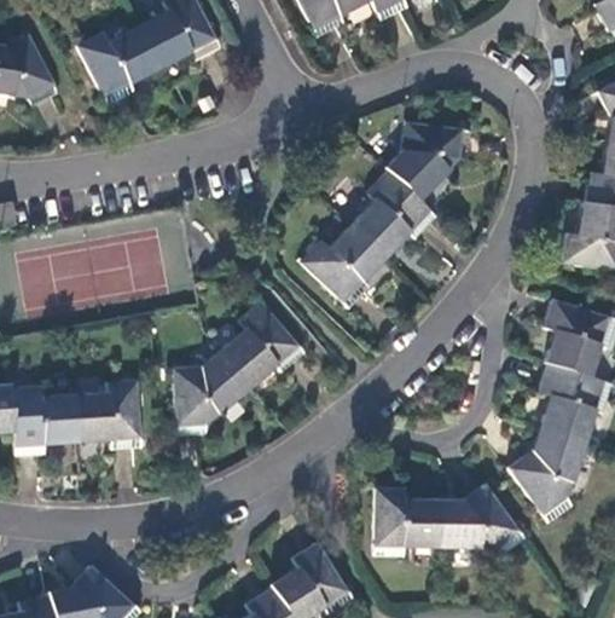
[(169,11),(140,24),(162,68),(191,53),(196,61),(222,47),(198,0),(164,0),(169,11)]
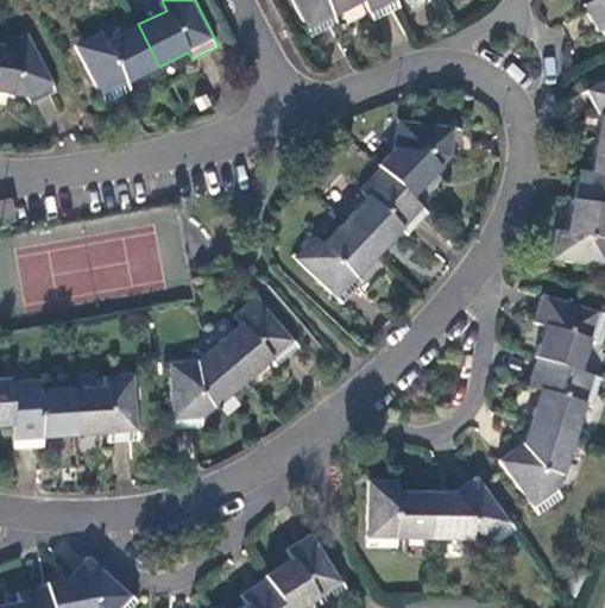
[(338,14),(366,0),(296,0),(315,36),(341,23),(338,14)]
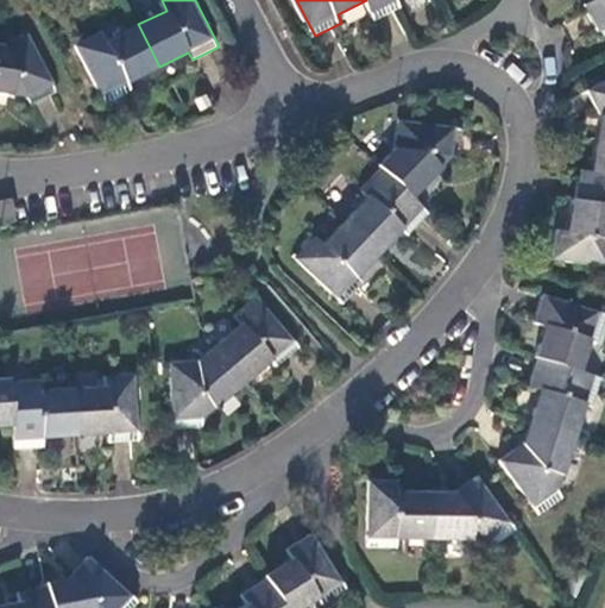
[(366,0),(377,20),(404,7),(401,0),(366,0)]
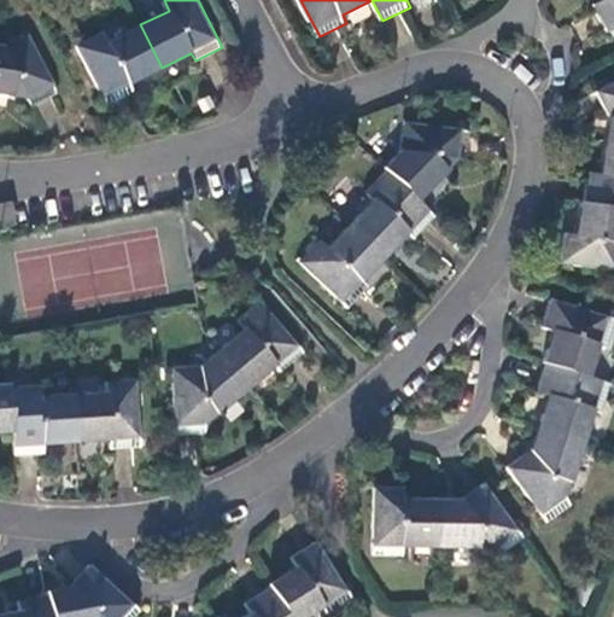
[(602,0),(595,5),(609,30),(613,27),(613,0),(602,0)]
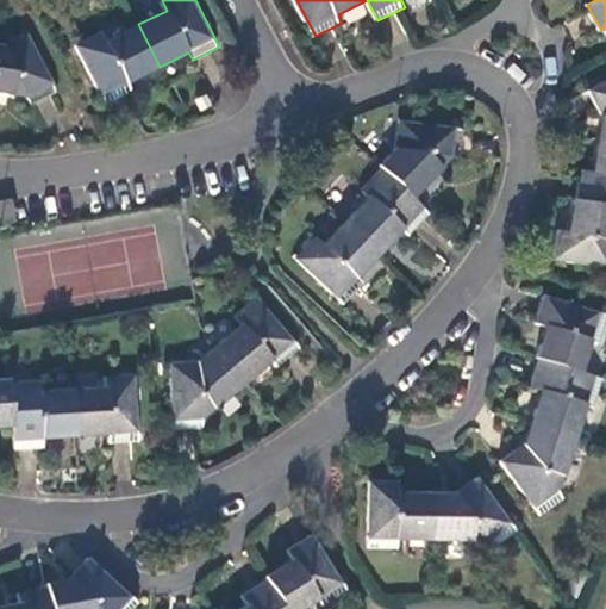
[(130,82),(160,67),(138,24),(107,39),(104,31),(77,44),(108,103),(133,91),(130,82)]
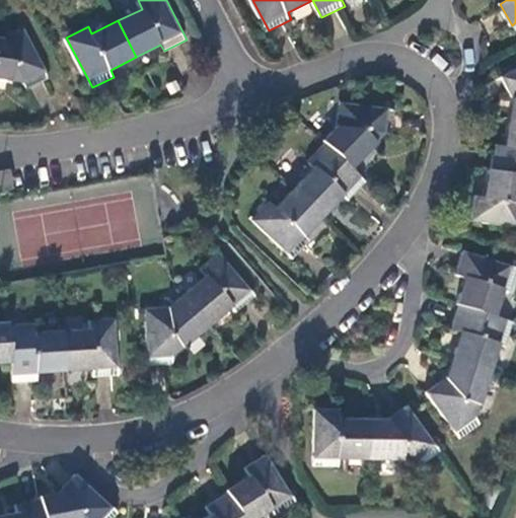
[(5,38),(0,37),(0,77),(25,81),(29,87),(51,76),(25,26),(5,38)]
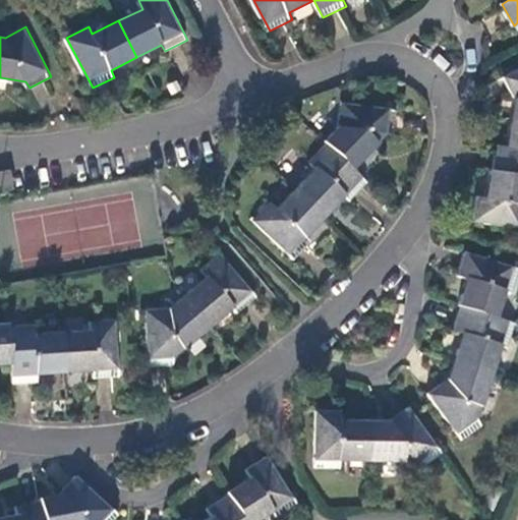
[(517,100),(514,119),(517,120),(517,70),(506,76),(517,100)]
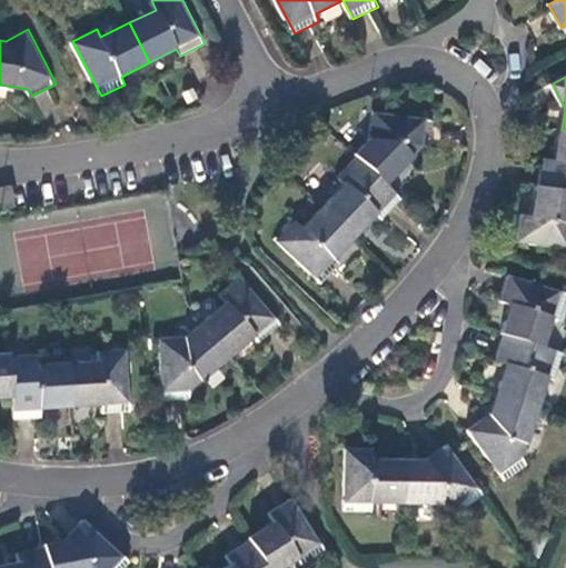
[(373,138),(356,155),(358,157),(388,186),(424,146),(433,146),(436,119),(376,111),(373,138)]
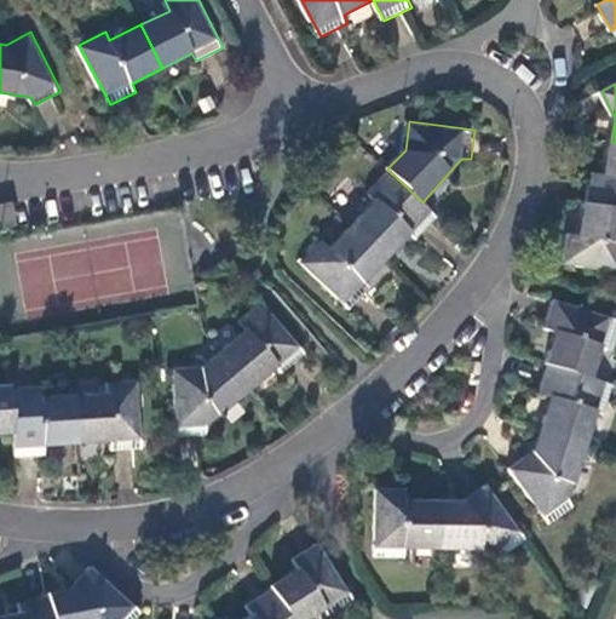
[(596,173),(589,204),(615,207),(615,143),(611,142),(605,173),(596,173)]
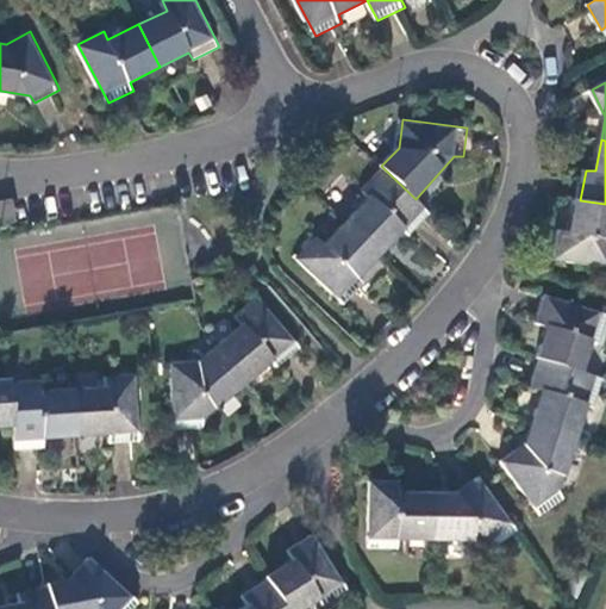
[(412,236),(431,213),(416,199),(383,168),(364,190),(372,197),(348,222),(382,254),(405,230),(412,236)]
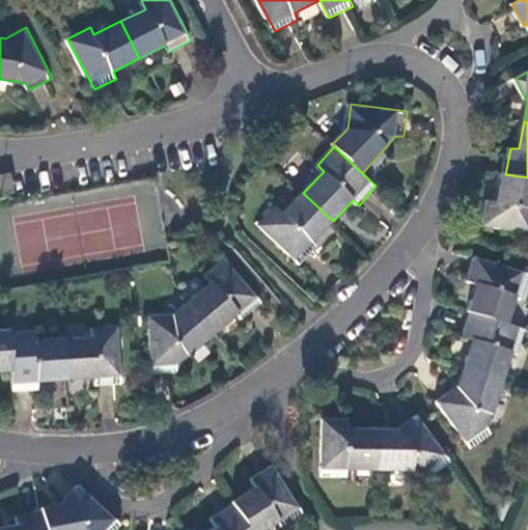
[(527,177),(505,174),(501,173),(497,202),(489,201),(484,226),(527,233),(527,177)]
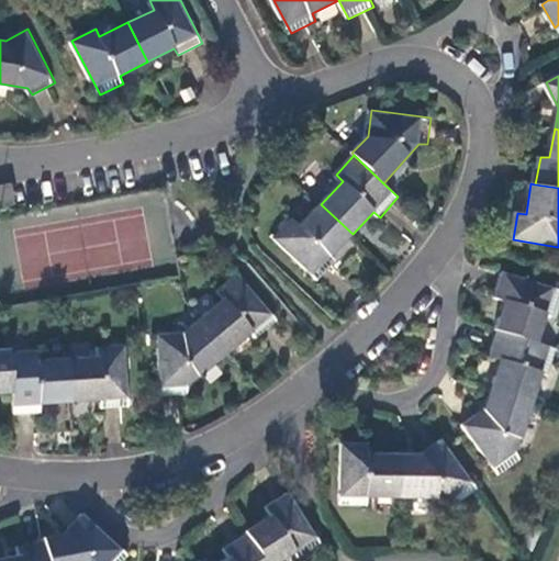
[(0,206),(17,204),(12,186),(0,187),(0,206)]
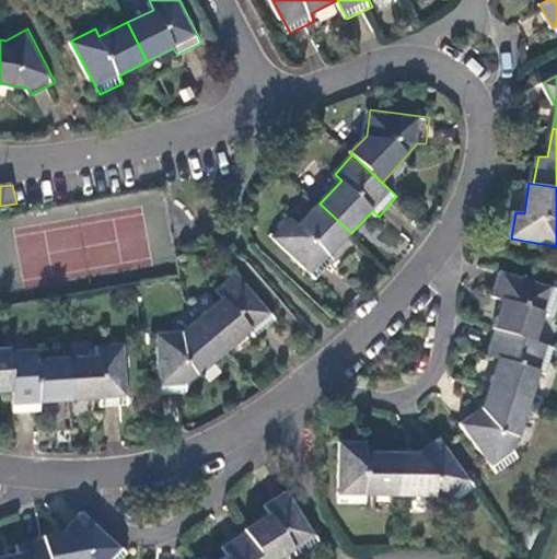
[(331,254),(351,233),(320,204),(300,225),(292,219),(274,237),(317,278),(336,259),(331,254)]
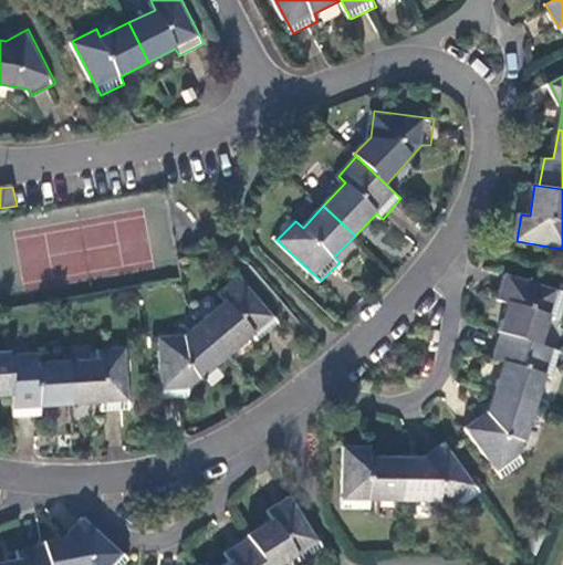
[(509,303),(499,331),(503,333),(541,345),(551,316),(558,318),(562,303),(562,291),(508,273),(500,300),(509,303)]
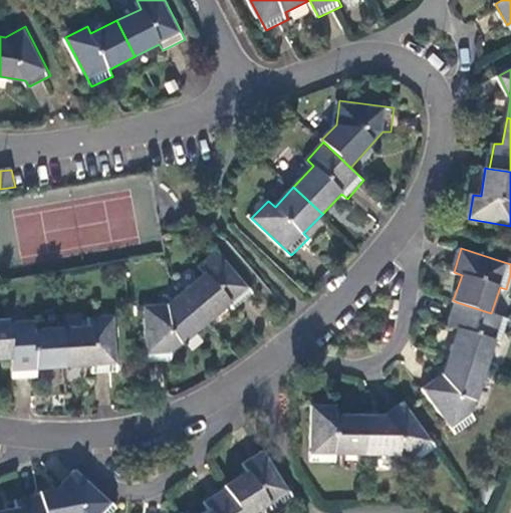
[(205,272),(183,290),(209,320),(230,302),(236,308),(254,292),(218,249),(199,265),(205,272)]
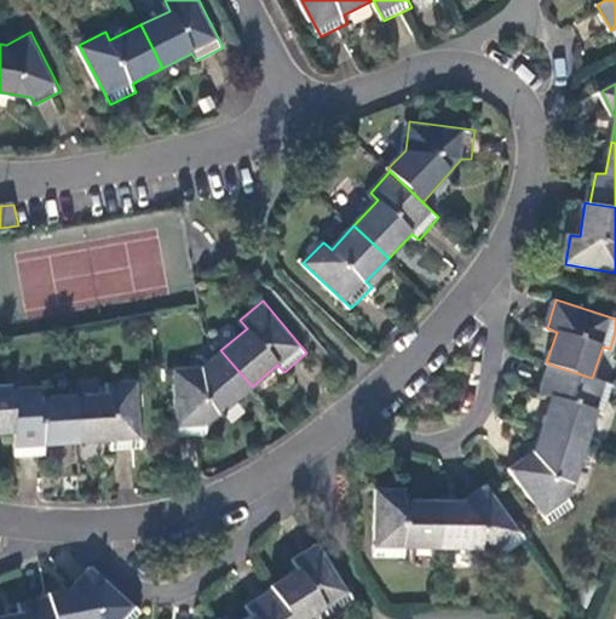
[(206,424),(252,387),(220,350),(203,366),(176,368),(179,435),(208,434),(206,424)]
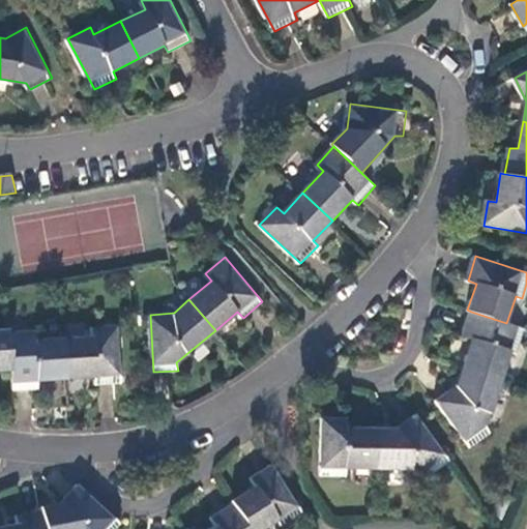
[(518,354),(526,329),(506,323),(471,312),(463,336),(472,340),(464,366),(501,379),(509,353),(518,354)]
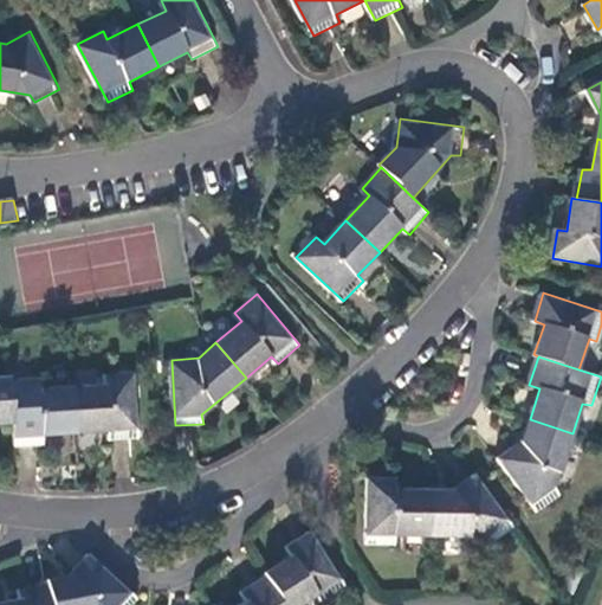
[(107,384),(73,385),(77,432),(110,430),(111,438),(138,437),(136,371),(105,373),(107,384)]
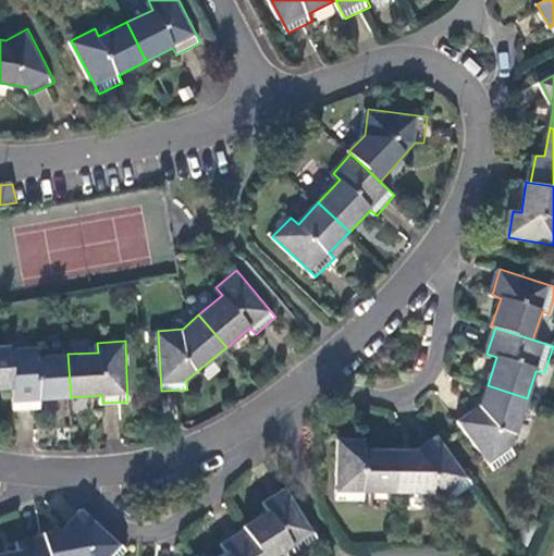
[(0,388),(13,387),(10,348),(10,345),(0,345),(0,388)]
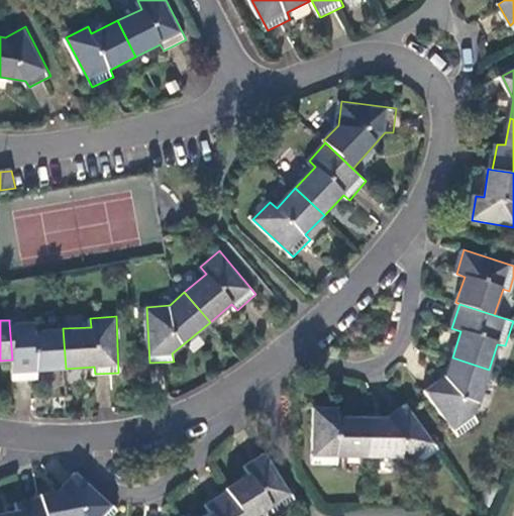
[(34,321),(9,323),(12,359),(13,379),(38,378),(37,371),(66,369),(63,328),(34,330),(34,321)]
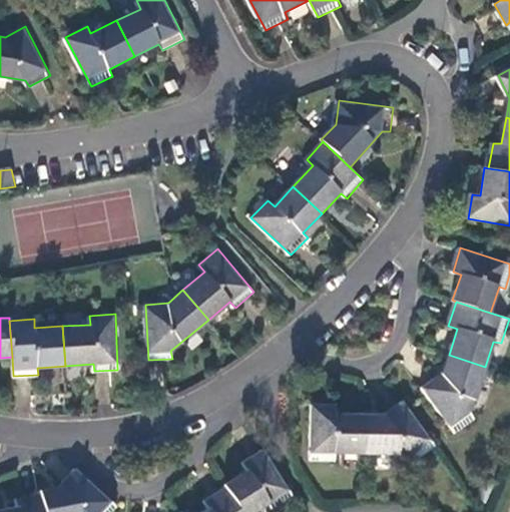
[(470,413),(485,367),(449,355),(443,373),(424,387),(455,433),(475,418),(470,413)]
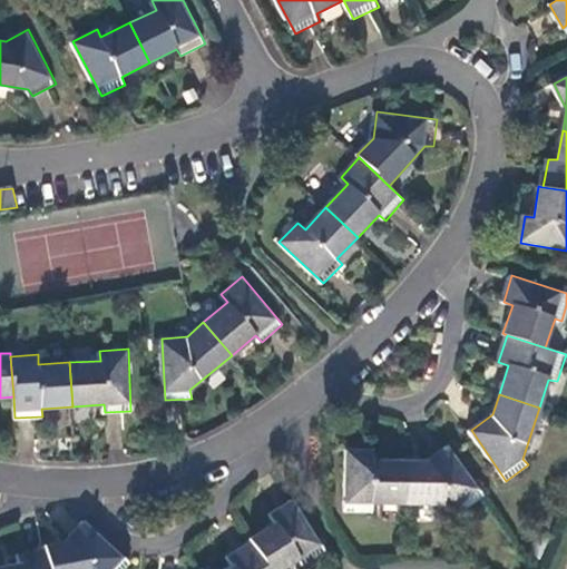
[(463,512),(486,497),(449,447),(427,461),(404,460),(404,504),(458,504),(463,512)]
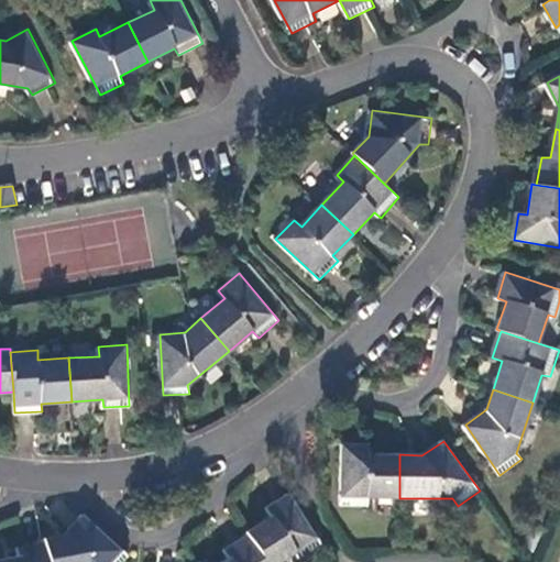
[(369,498),(399,498),(399,454),(370,454),(370,444),(343,444),(341,505),(369,506),(369,498)]
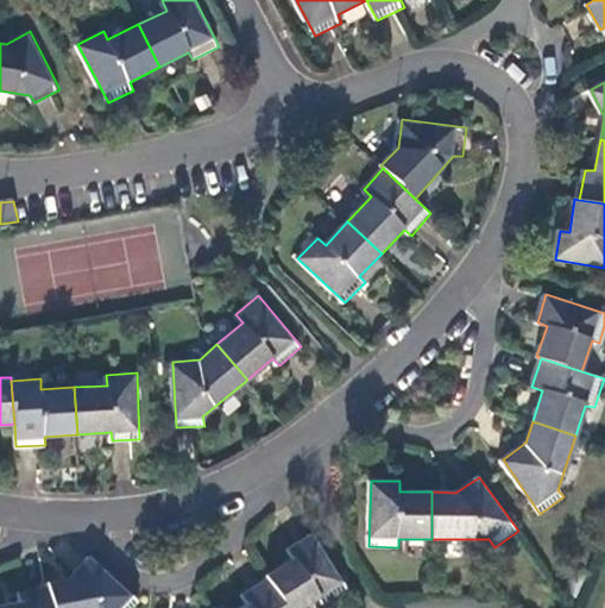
[(294,557),(265,575),(268,578),(285,607),(303,607),(320,599),(325,605),(348,589),(313,534),(288,549),(294,557)]
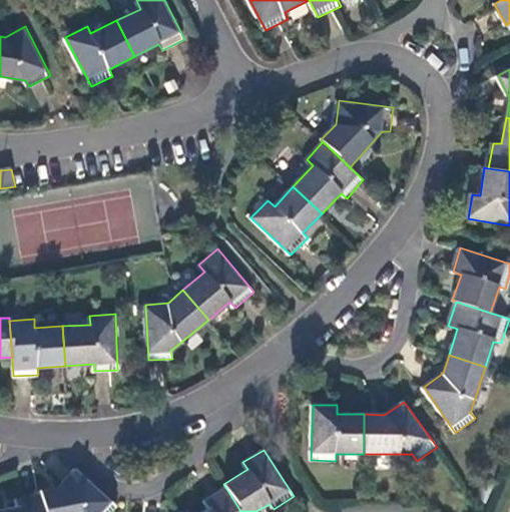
[(60,486),(39,489),(40,493),(43,511),(110,511),(117,506),(75,469),(60,486)]
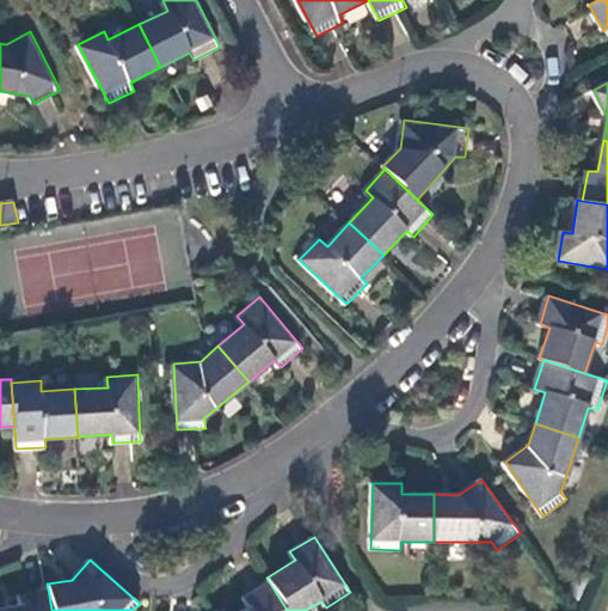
[(287,610),(269,581),(243,597),(250,606),(241,610),(287,610)]
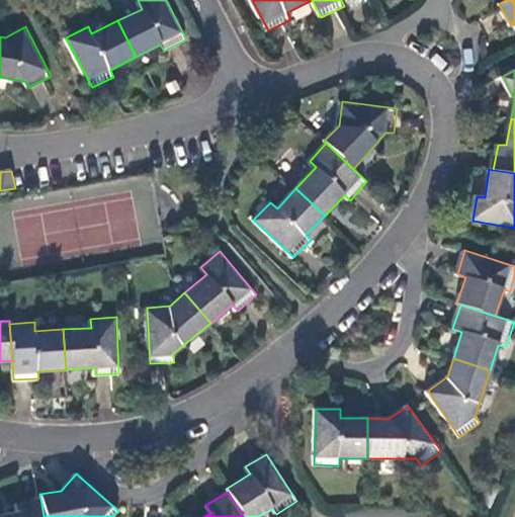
[(44,516),(40,498),(16,502),(17,511),(0,513),(0,516),(44,516)]
